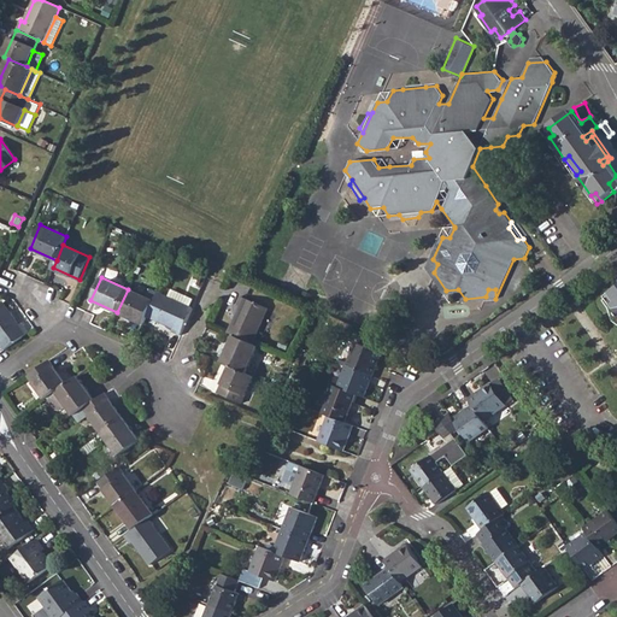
[(117,312),(145,324),(148,317),(156,301),(128,289),(117,312)]
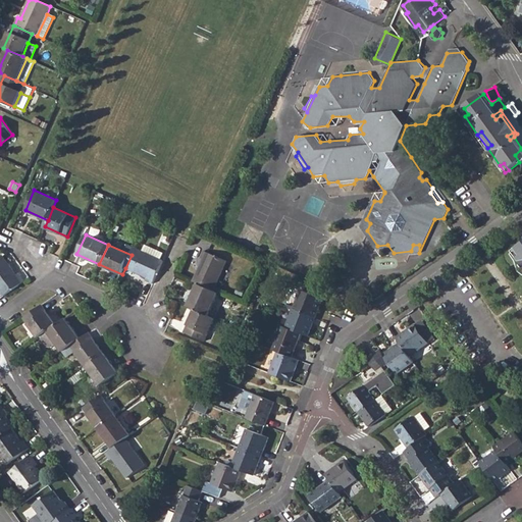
[(146,280),(154,283),(163,261),(135,249),(132,255),(125,268),(147,277),(146,280)]
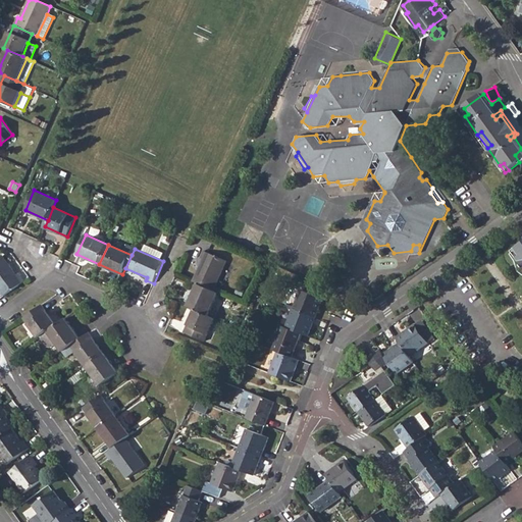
[(203,259),(194,280),(198,283),(213,291),(227,261),(204,251),(201,258),(203,259)]
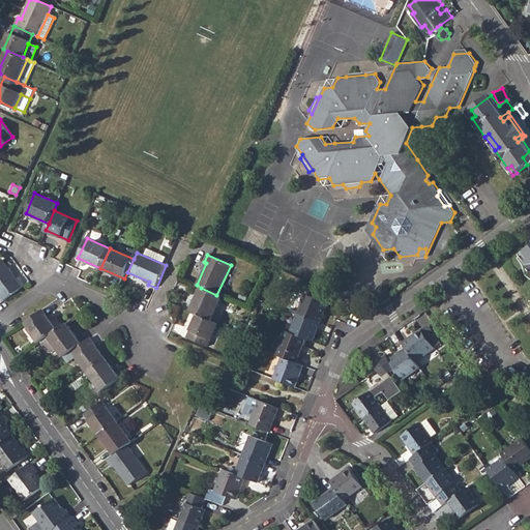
[(0,262),(0,293),(4,300),(22,287),(17,281),(15,283),(0,262)]
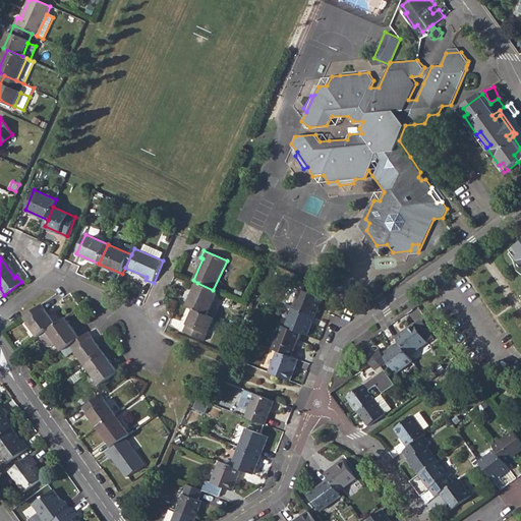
[(208,314),(218,292),(213,290),(197,283),(187,305),(194,308),(208,314)]
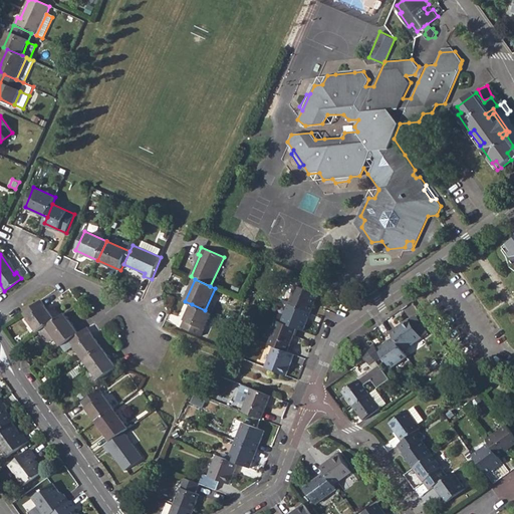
[(296,285),(289,304),(310,312),(317,293),(296,285)]
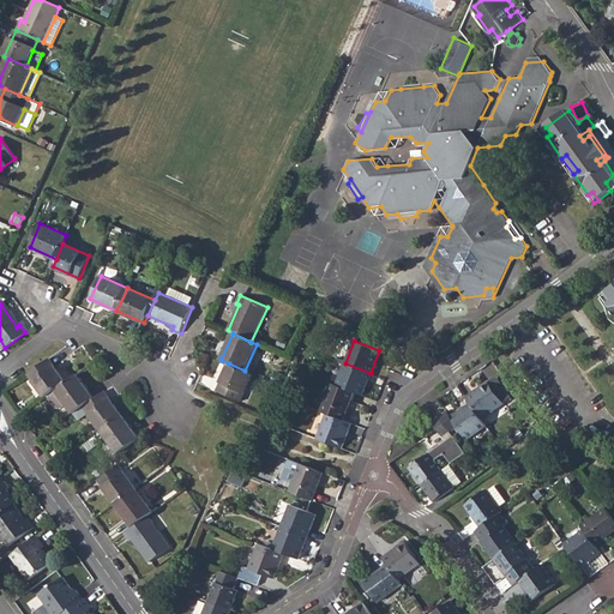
[(29,373),(46,397),(48,396),(58,389),(67,383),(49,357),(29,373)]
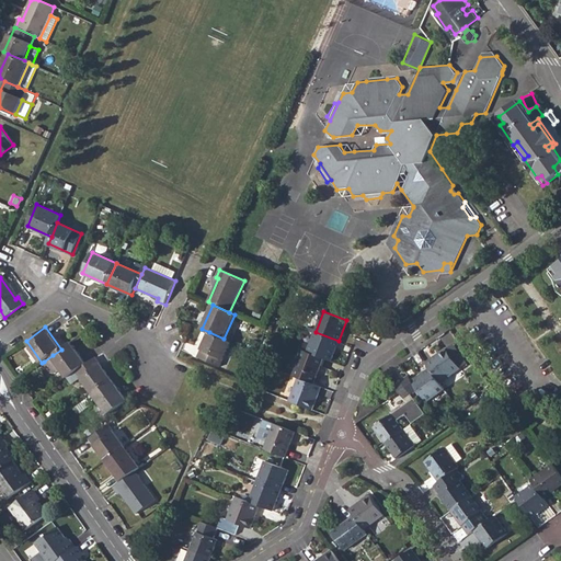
[(219,366),(230,342),(224,339),(209,332),(198,356),(219,366)]
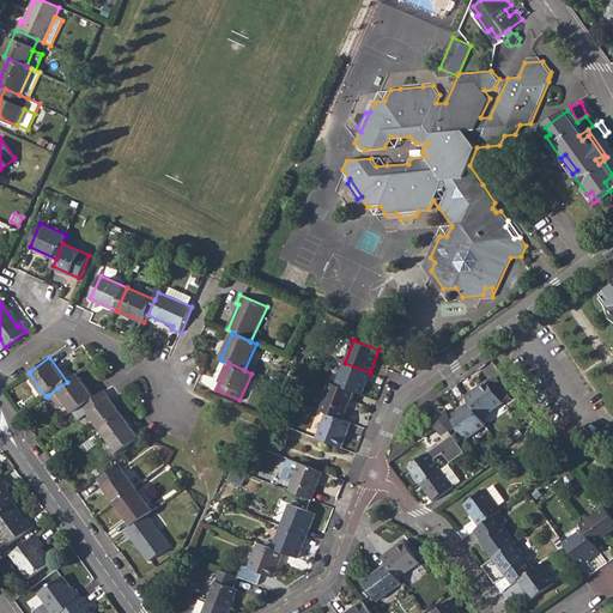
[(345,363),(335,384),(353,390),(362,394),(370,372),(345,363)]
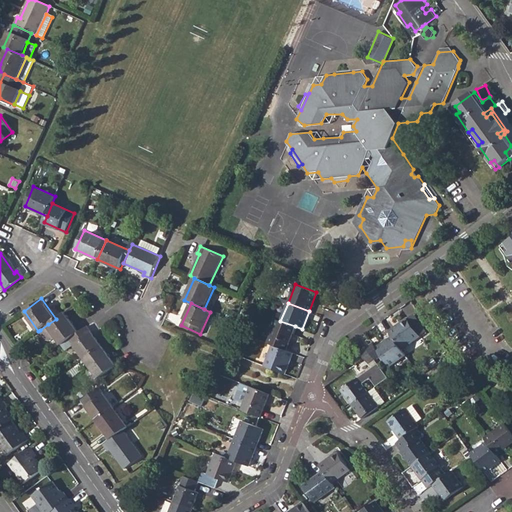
[(79,333),(65,313),(56,319),(48,324),(57,337),(62,345),(71,339),(79,333)]
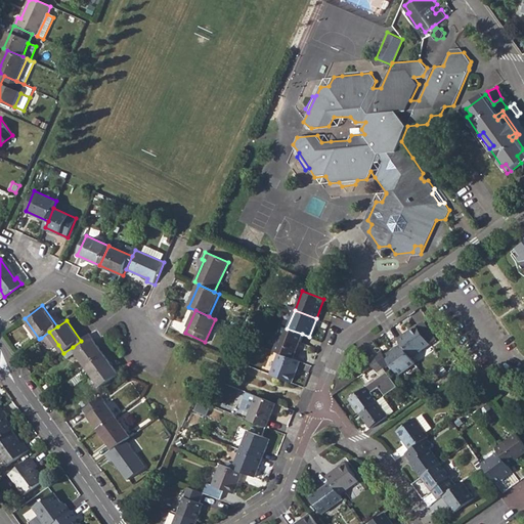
[(418,325),(431,344),(437,339),(424,321),(418,325)]
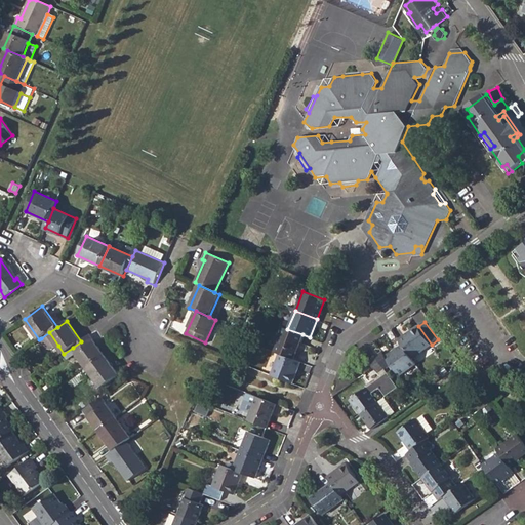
[(418,326),(400,339),(403,345),(412,358),(432,345),(418,326)]
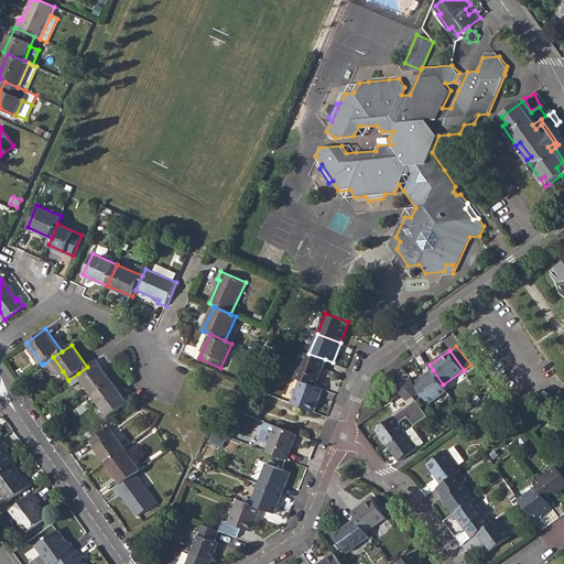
[(315,386),(325,359),(308,354),(304,351),(295,378),(300,379),(315,386)]
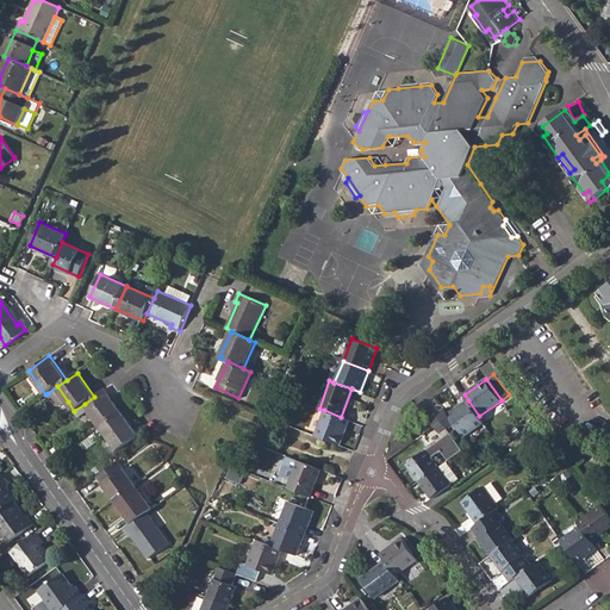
[(56,404),(62,406),(68,402),(57,386),(48,393),(56,404)]
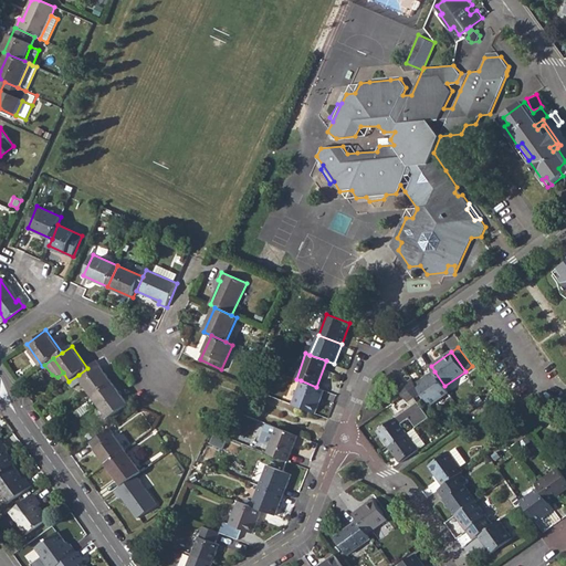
[(113,384),(97,362),(87,368),(79,375),(94,397),(113,384)]
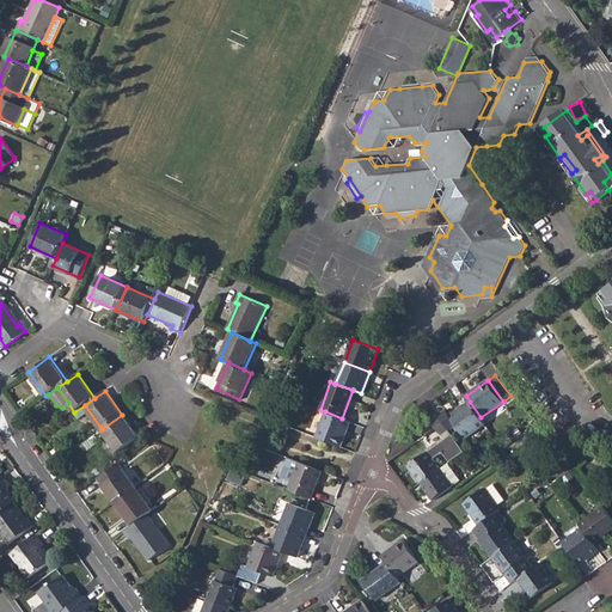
[(467,438),(487,424),(481,417),(470,402),(452,416),(458,426),(467,438)]
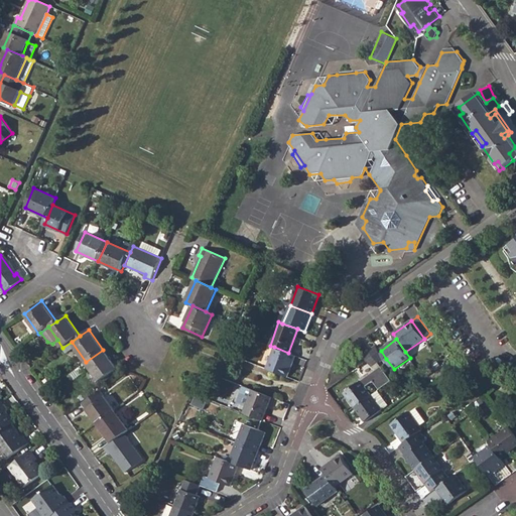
[(379,364),(386,359),(381,351),(377,345),(370,350),(379,364)]
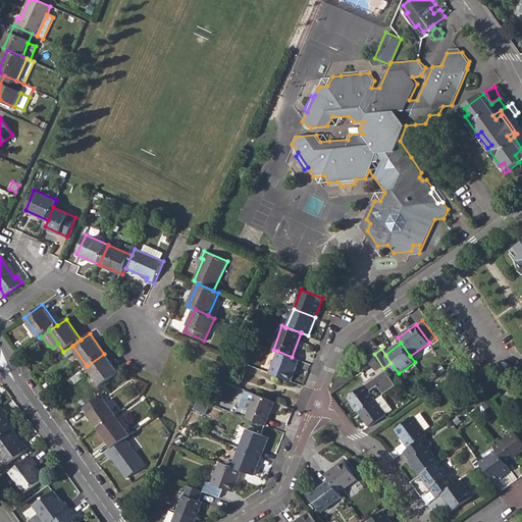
[(291,381),(299,360),(292,357),(277,351),(270,372),(291,381)]
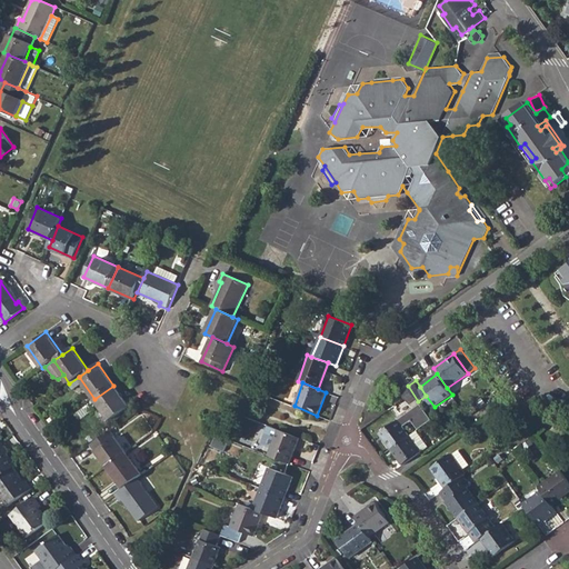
[(129,408),(113,386),(95,399),(110,421),(129,408)]
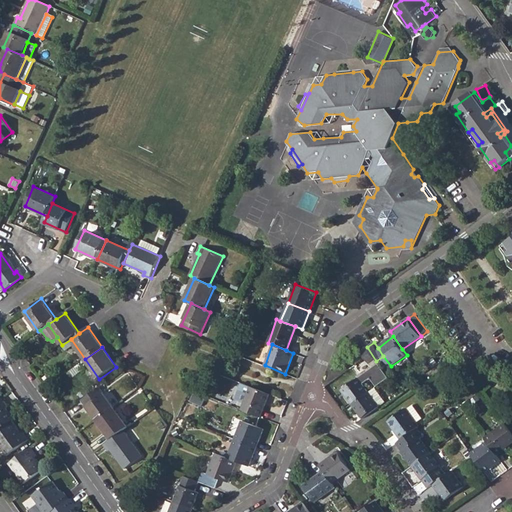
[(370,365),(376,361),(367,347),(361,352),(365,357),(370,365)]
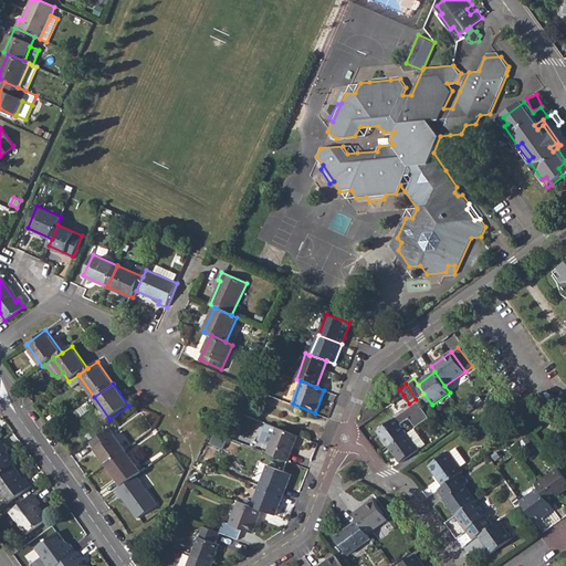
[(419,398),(426,409),(431,406),(423,395),(419,398)]
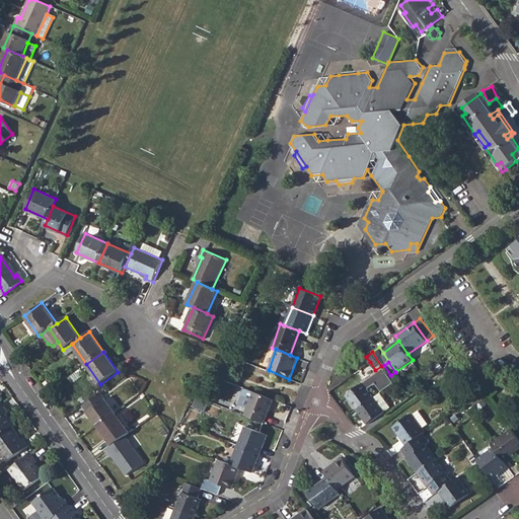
[(394,383),(384,369),(348,394),(358,410),(374,397),(380,393),(394,383)]
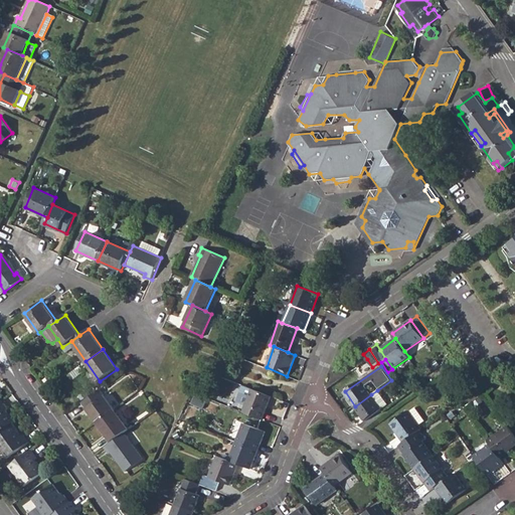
[(262,419),(271,395),(242,384),(236,401),(245,405),(243,411),(262,419)]
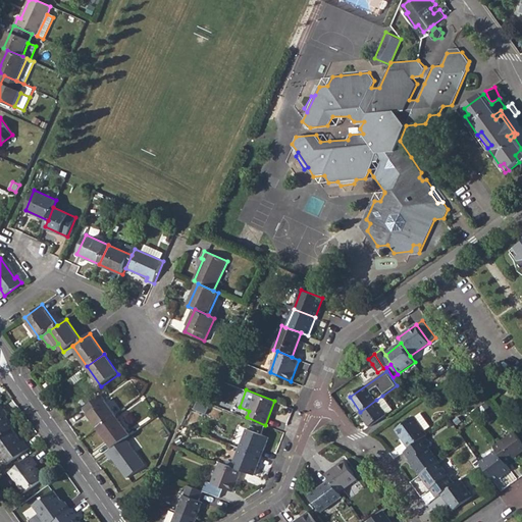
[(85,408),(99,428),(117,415),(102,395),(85,408)]
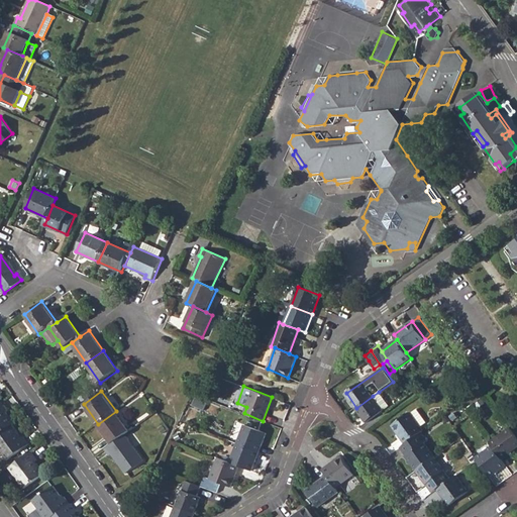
[(389,406),(379,392),(373,396),(383,410),(389,406)]
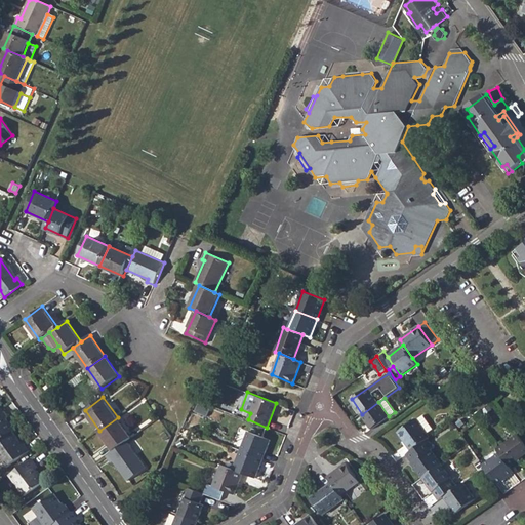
[(362,414),(372,428),(389,416),(378,402),(362,414)]
